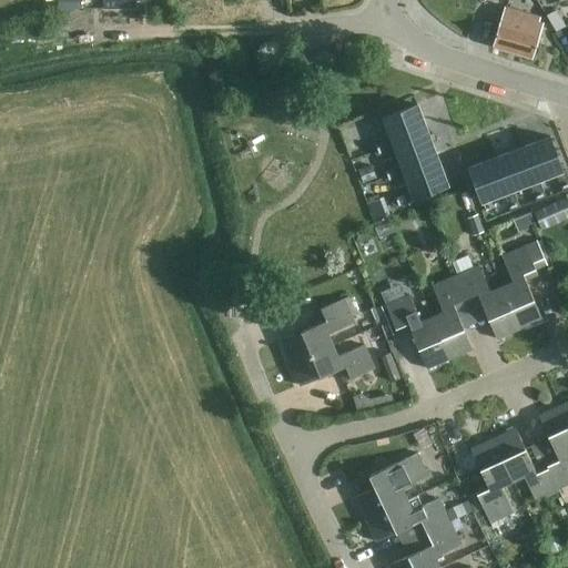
[(103,0),(103,9),(135,8),(135,0),(103,0)]
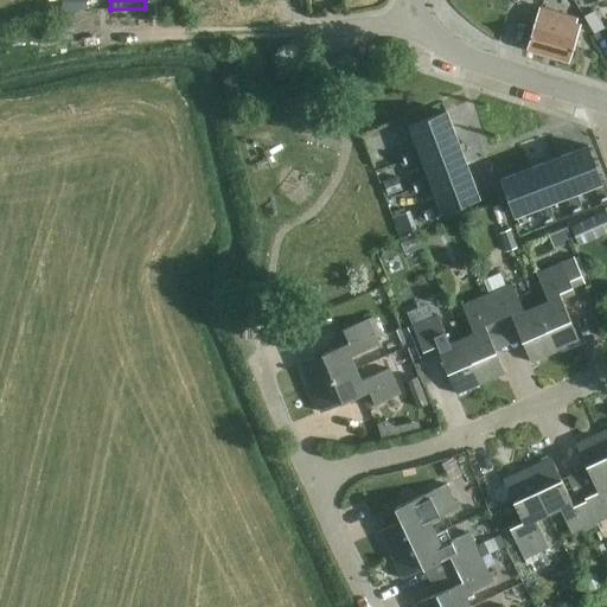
[(528,50),(570,62),(581,25),(577,24),(579,18),(540,7),(528,50)]
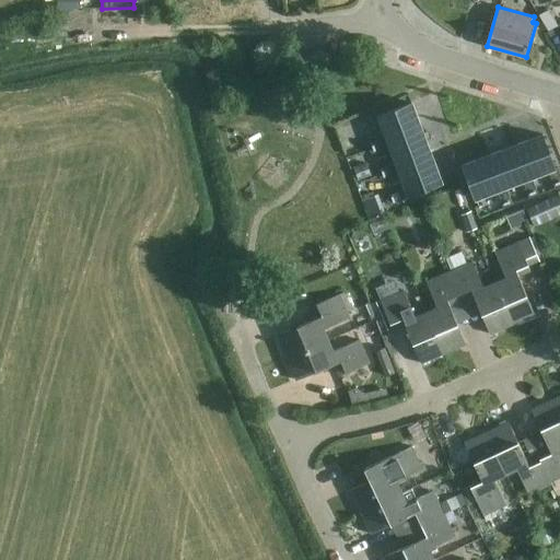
[(388,143),(422,130),(411,103),(378,116),(386,138),(369,144),(372,154),(391,147),(388,143)]
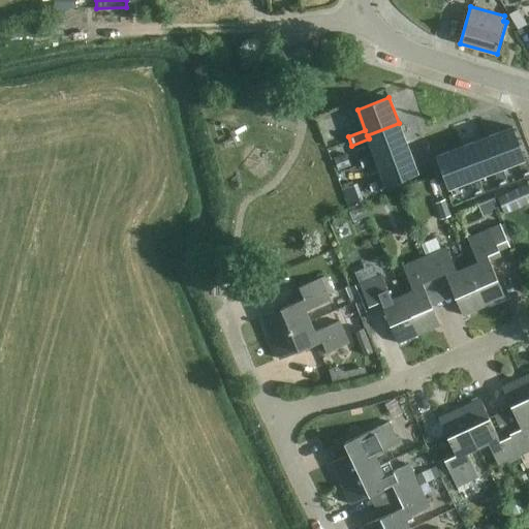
[(376,159),(408,147),(399,123),(367,135),(369,138),(374,154),(356,161),(361,169),(377,163),(376,159)]
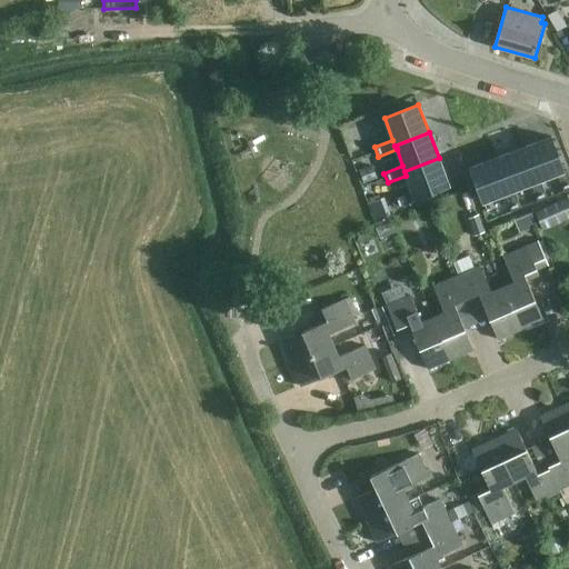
[(563,170),(551,137),(525,148),(537,181),(541,180),(558,173),(565,171),(563,170)]
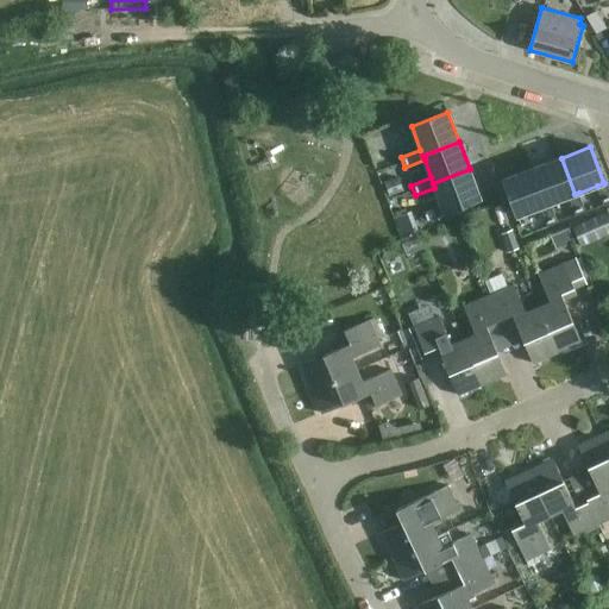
[(575,194),(562,158),(533,169),(547,205),(551,203),(569,196),(575,194)]
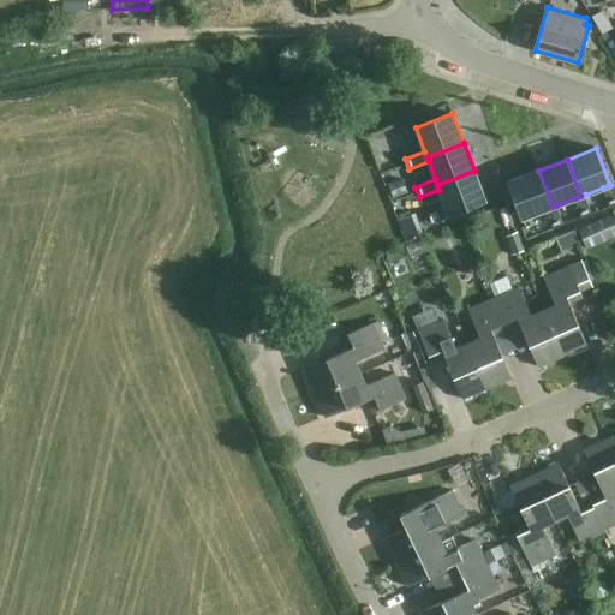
[(449,215),(485,201),(475,171),(437,185),(439,190),(446,208),(425,215),(430,226),(451,218),(449,215)]
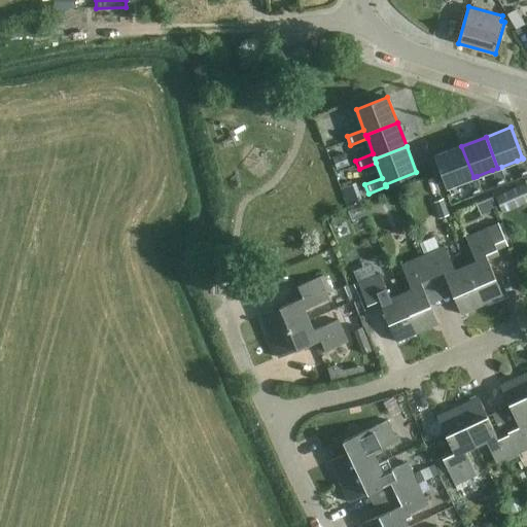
[(473,177),(461,146),(435,155),(448,187),(467,179),(473,177)]
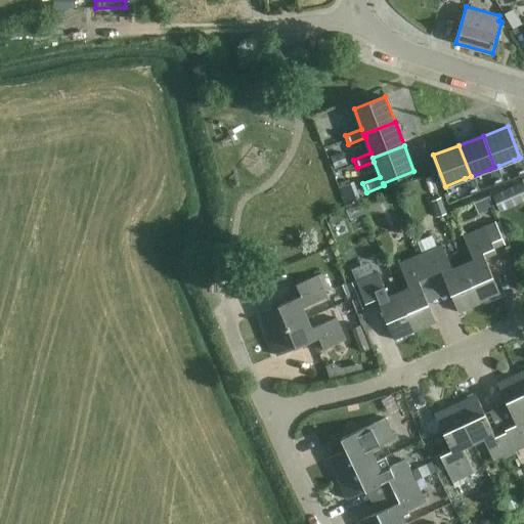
[(336,168),(349,163),(345,153),(332,158),(336,168)]
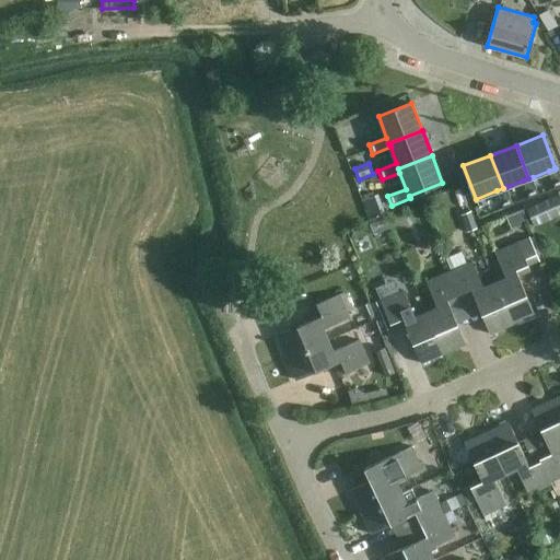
[(375,196),(362,201),(370,221),(386,214),(380,195),(375,196)]
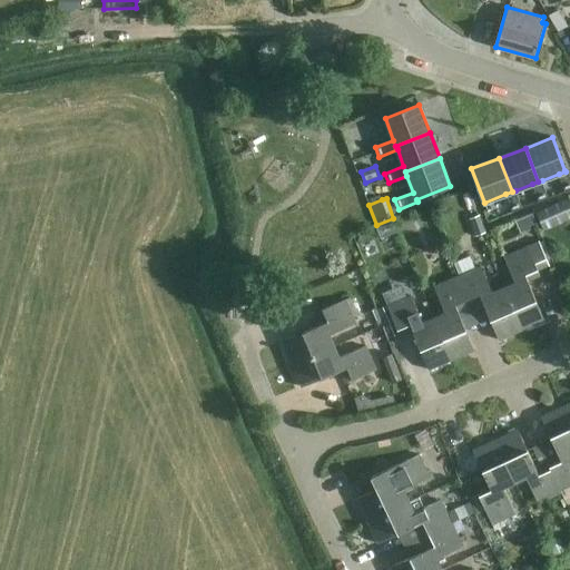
[(569,202),(569,199),(537,213),(543,229),(569,218),(569,202)]
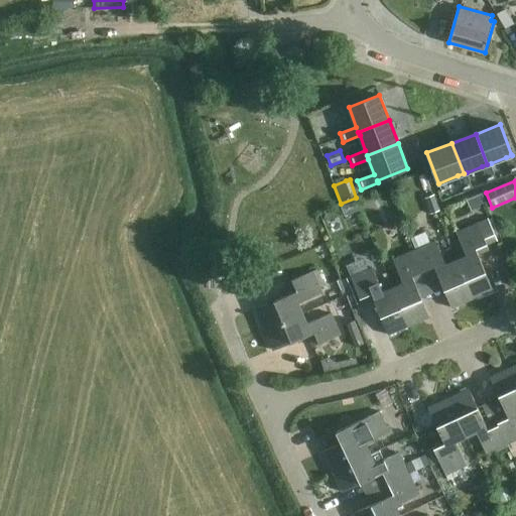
[(440,211),(435,195),(425,198),(430,214),(440,211)]
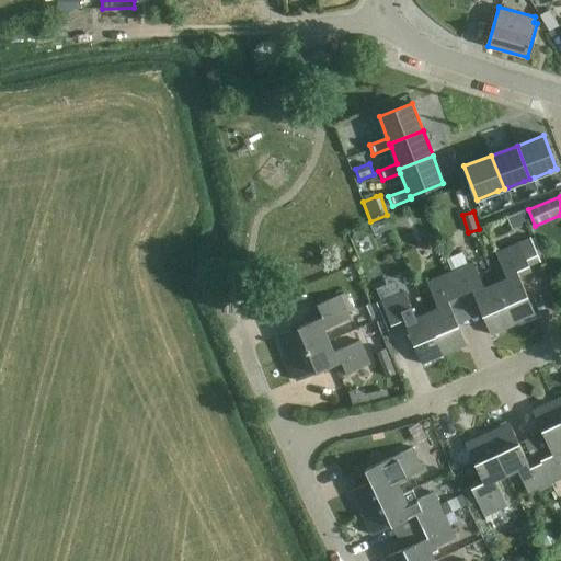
[(514,325),(536,316),(519,276),(533,272),(530,266),(541,262),(530,238),(496,252),(507,277),(496,283),(514,325)]
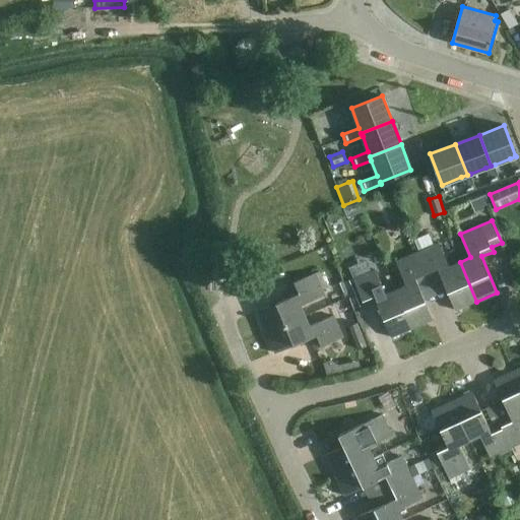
[(476,302),(460,262),(449,266),(440,243),(418,252),(430,279),(440,274),(455,310),(476,302)]
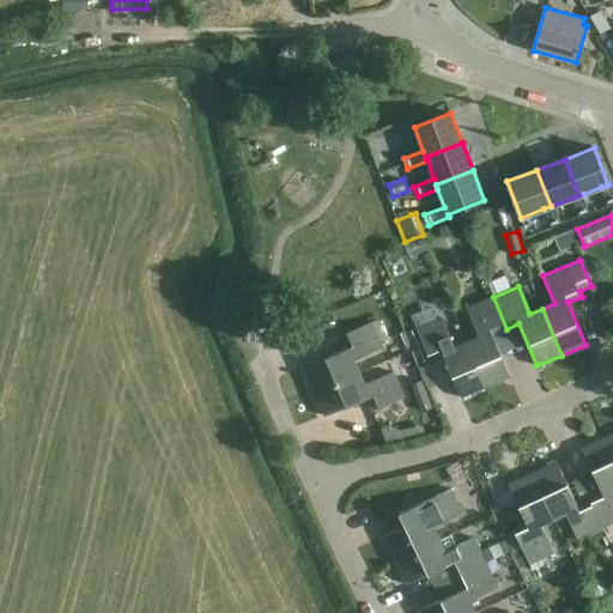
[(493,334),(507,329),(493,297),(467,308),(479,335),(467,341),(486,387),(511,377),(493,334)]
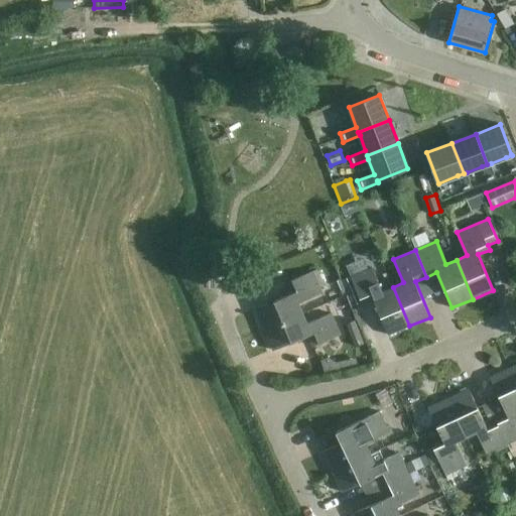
[(409,326),(393,287),(382,291),(373,268),(351,277),(362,303),(373,299),(389,335),(409,326)]
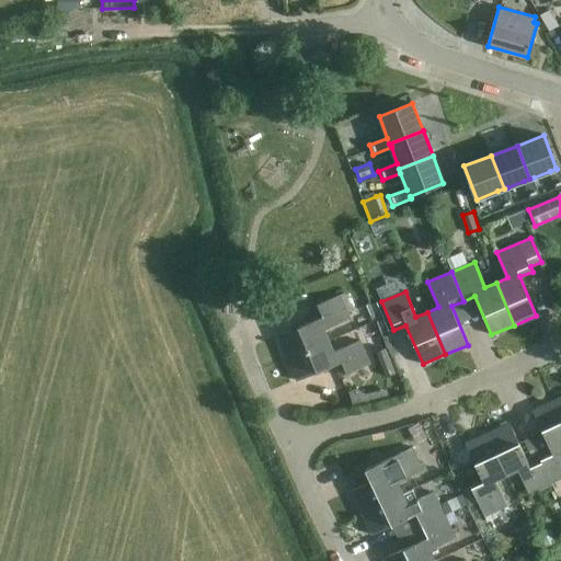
[(288,361),(331,342),(325,329),(351,318),(341,295),(312,307),(317,319),(278,335),(288,361)]
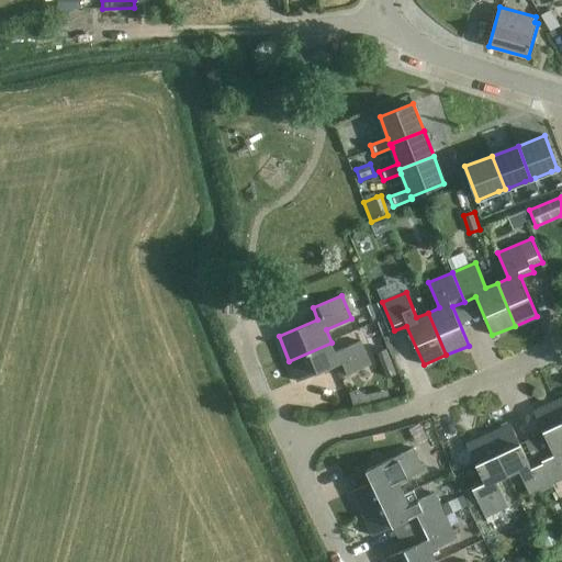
[(332,343),(289,361),(298,381),(337,364),(341,377),(371,364),(361,341),(335,352),(332,343)]
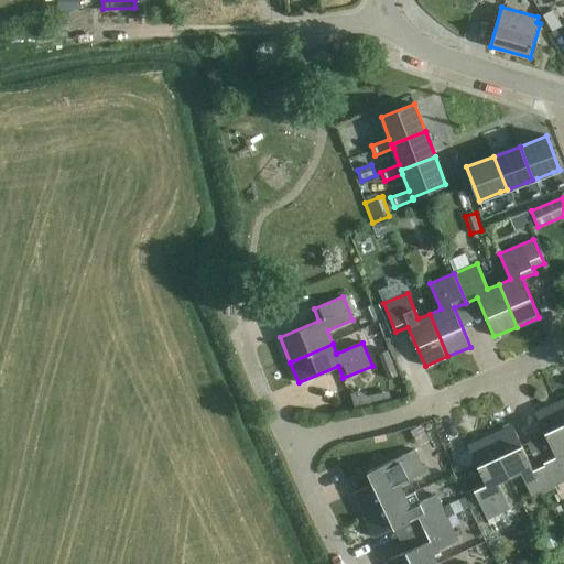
[(378,354),(388,379),(399,376),(389,350),(378,354)]
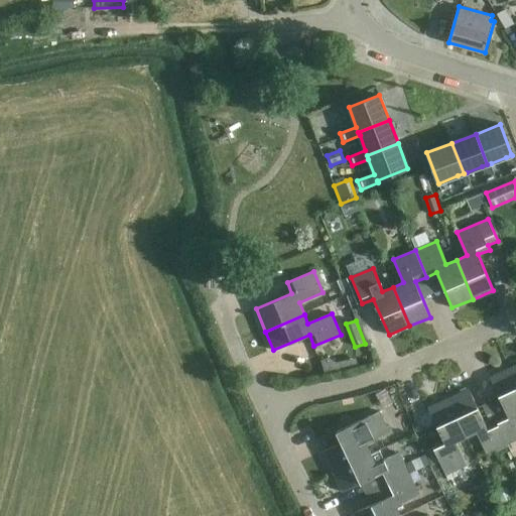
[(328,356),(319,358),(325,372),(339,368),(336,360),(328,356)]
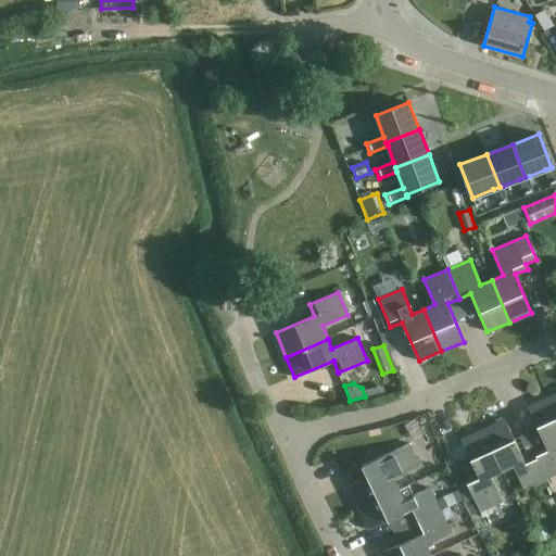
[(555,407),(551,395),(528,406),(545,444),(534,449),(548,477),(555,472),(555,407)]
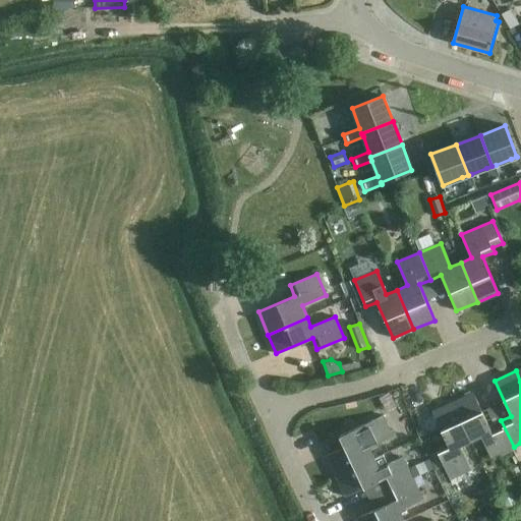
[(514,447),(501,420),(500,421),(501,423),(490,428),(474,393),(454,402),(472,441),(481,437),(493,460),(514,450),(513,448),(514,447)]
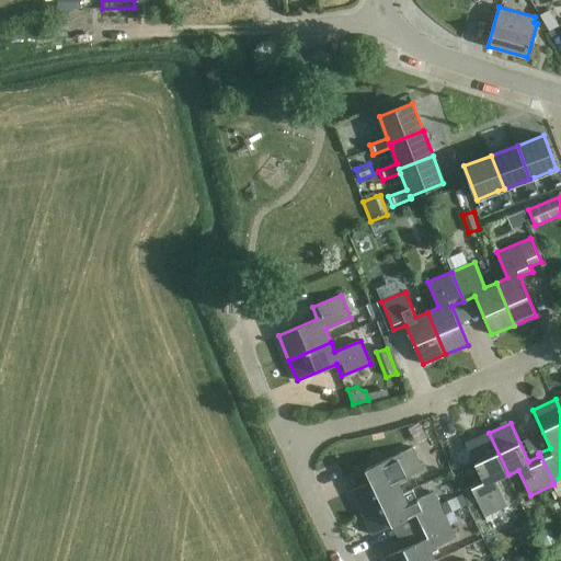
[(496,480),(508,474),(489,433),(466,443),(483,482),(471,488),(484,516),(507,505),(496,480)]
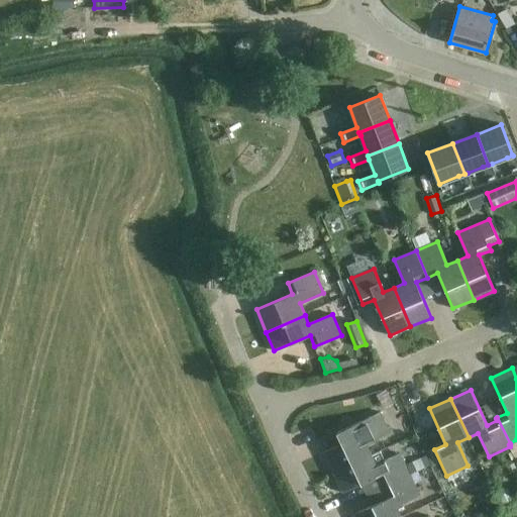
[(334,473),(373,454),(368,444),(390,433),(380,412),(354,424),(337,432),(342,443),(324,452),(334,473)]
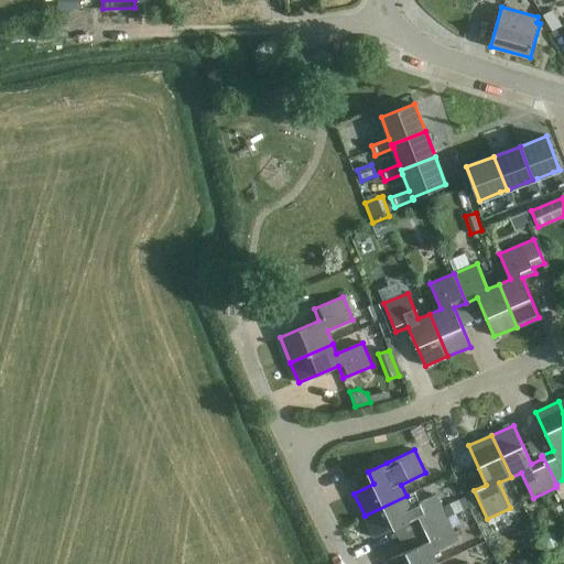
[(419,532),(447,519),(436,495),(411,507),(407,496),(365,516),(375,538),(413,520),(419,532)]
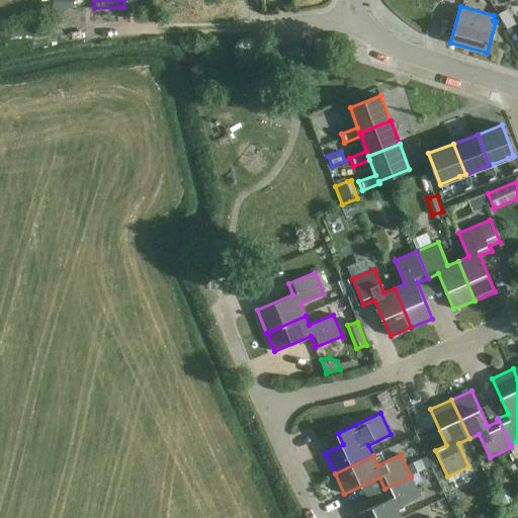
[(421,497),(411,477),(384,489),(390,499),(354,515),(355,517),(403,517),(398,508),(421,497)]
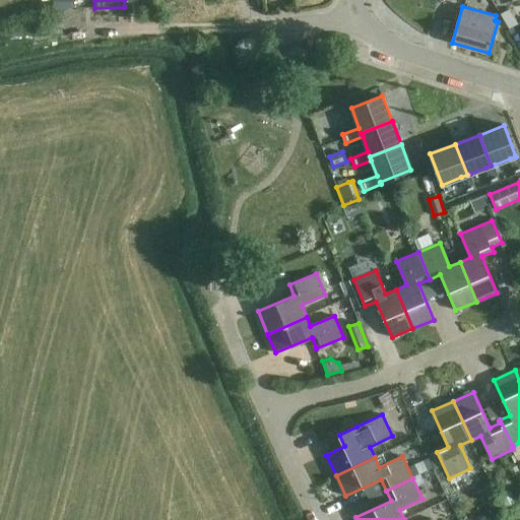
[(512,491),(501,497),(508,510),(519,505),(512,491)]
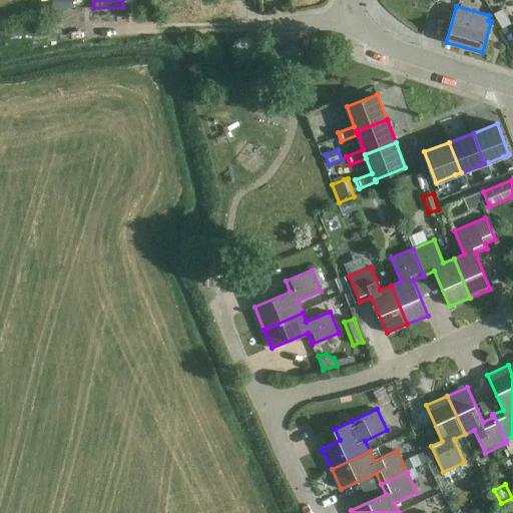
All buildings are outlined.
